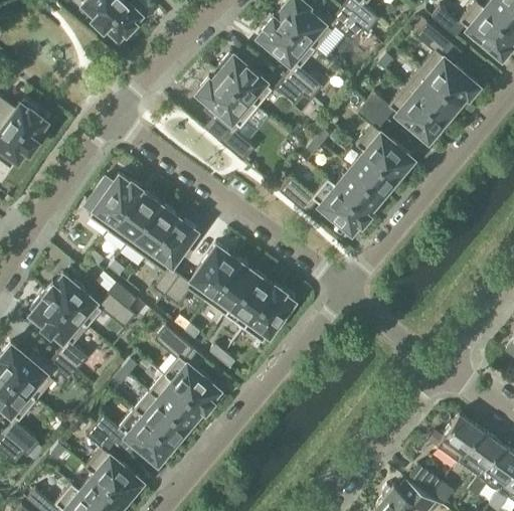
[(87,0),(83,3),(95,14),(93,16),(104,26),(106,24),(119,36),(125,30),(126,32),(140,17),(139,15),(140,14),(128,2),(129,1),(128,0),(126,0),(125,0),(87,0)]
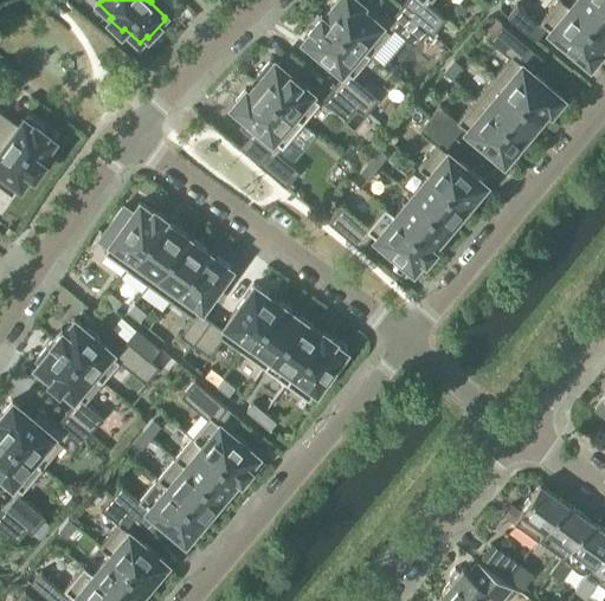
[(332,11),(324,19),(372,58),(394,31),(416,50),(429,34),(400,11),(392,21),(365,0),(361,5),(354,0),(339,0),(332,11)]
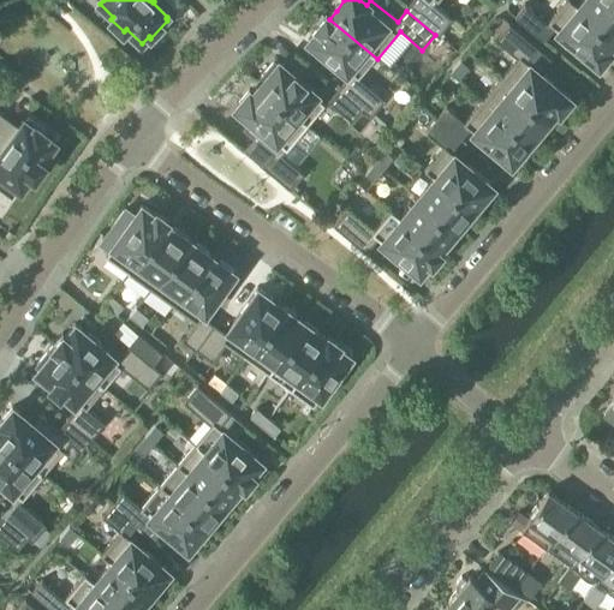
[(416,0),(406,11),(435,35),(439,39),(453,23),(435,7),(441,0),(416,0)]
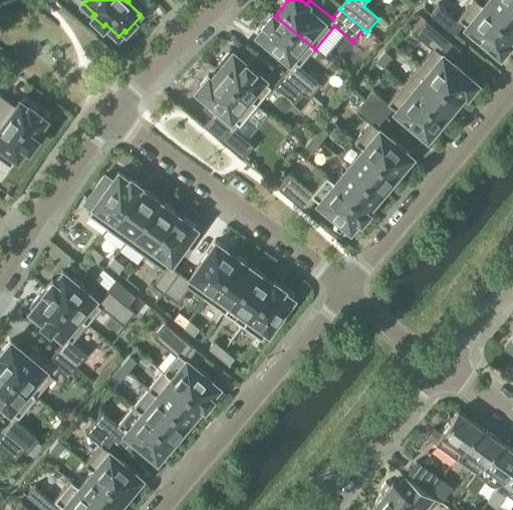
[(512,4),(507,0),(490,0),(483,9),(512,34),(512,4)]
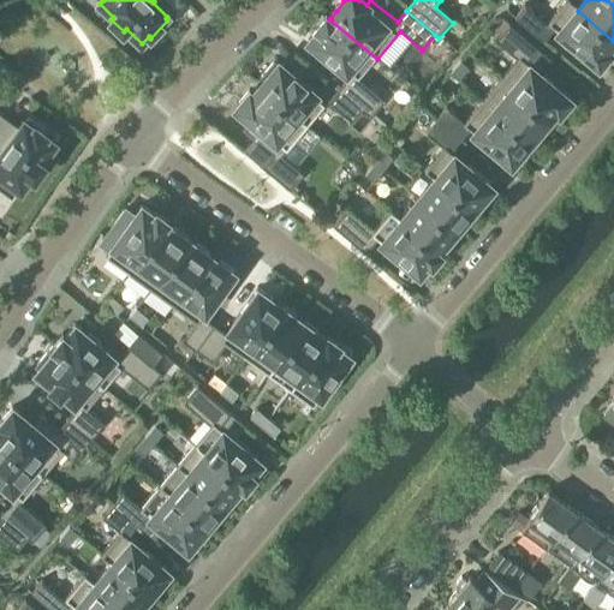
[(600,67),(610,54),(608,52),(613,45),(613,41),(578,11),(579,10),(568,1),(548,27),(525,9),(516,21),(544,45),(555,31),(600,67)]
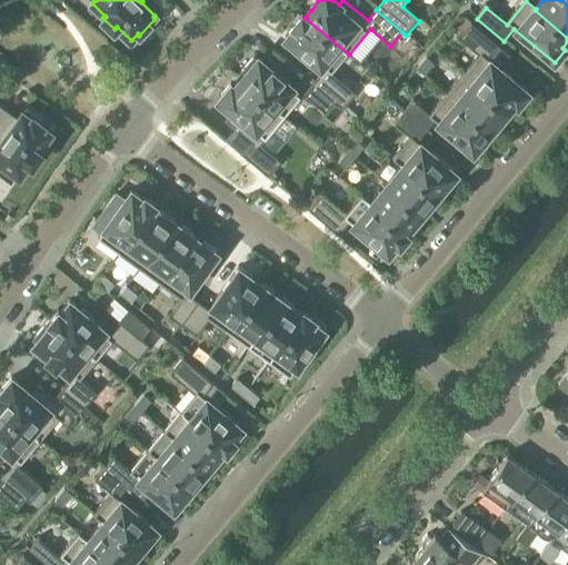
[(296,29),(286,40),(298,50),(297,51),(308,60),(309,59),(321,69),(322,67),(326,70),(312,86),(335,105),(344,111),(356,96),(331,75),(349,55),(305,18),(302,16),(292,27),(296,29)]
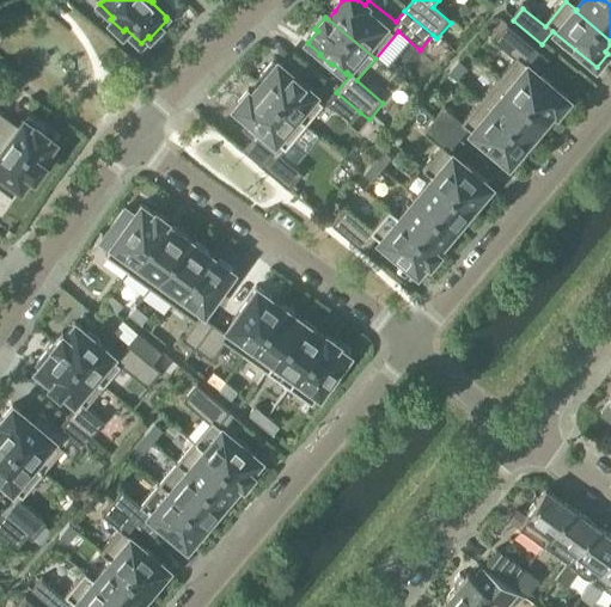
[(547,121),(554,112),(556,115),(568,102),(537,75),(548,62),(507,28),(494,43),(515,61),(499,81),(547,121)]
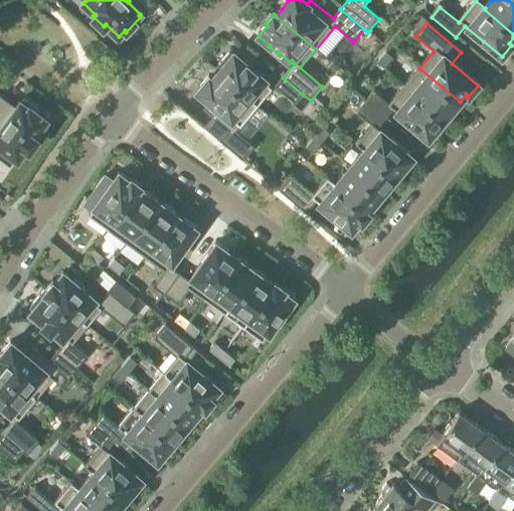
[(215,72),(217,74),(257,108),(272,90),(264,82),(266,80),(253,71),(254,70),(246,63),(245,64),(233,54),(232,56),(230,54),(215,72)]
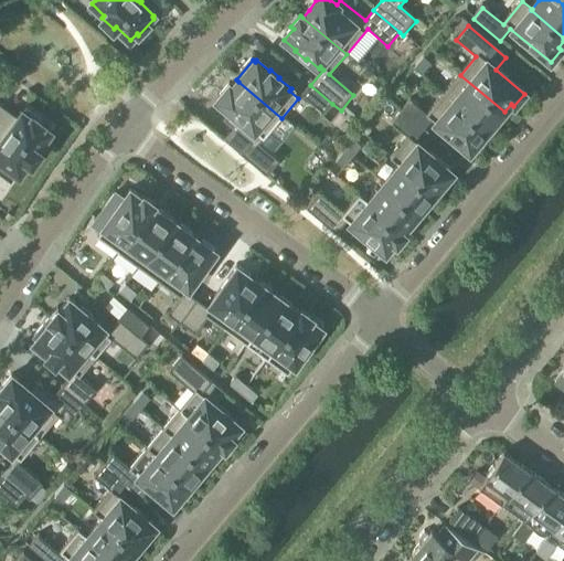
[(424,60),(414,71),(422,76),(431,65),(424,60)]
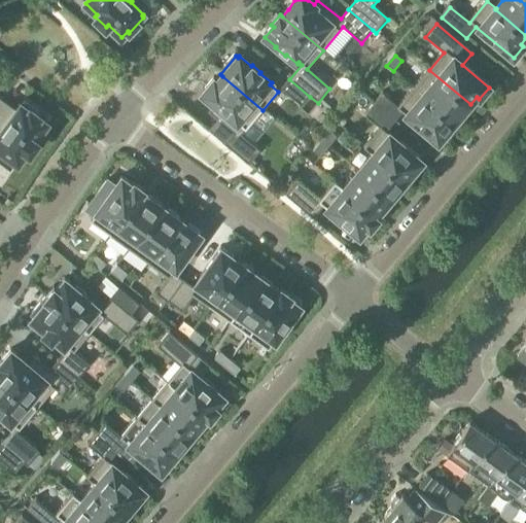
[(464,112),(470,104),(429,70),(414,89),(455,124),(456,124),(465,113),(464,112)]
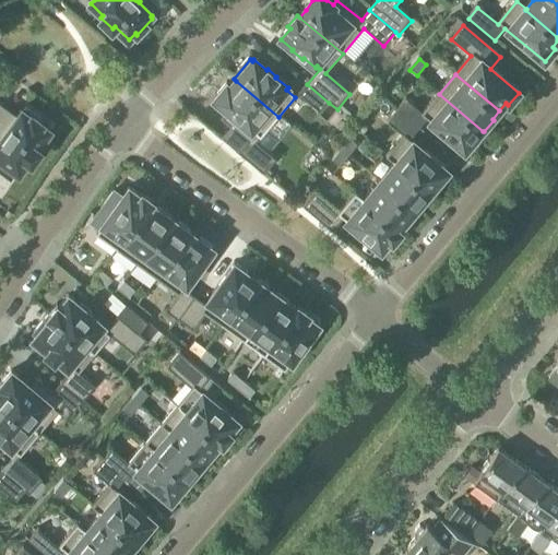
[(257,144),(279,117),(236,81),(229,87),(227,85),(215,101),(230,114),(225,121),(249,141),(239,153),(264,175),(276,161),(257,144)]
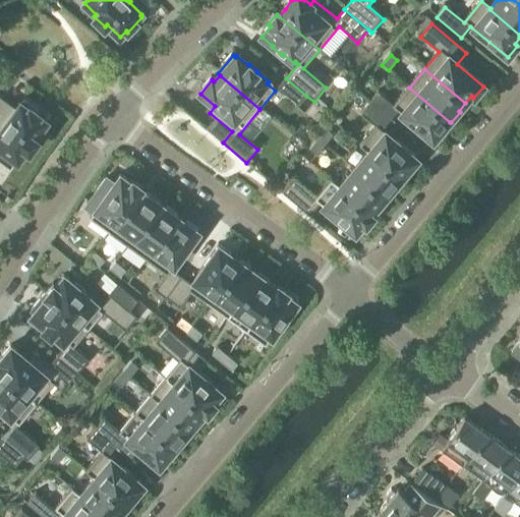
[(286,78),(279,88),(299,105),(306,96),(286,78)]
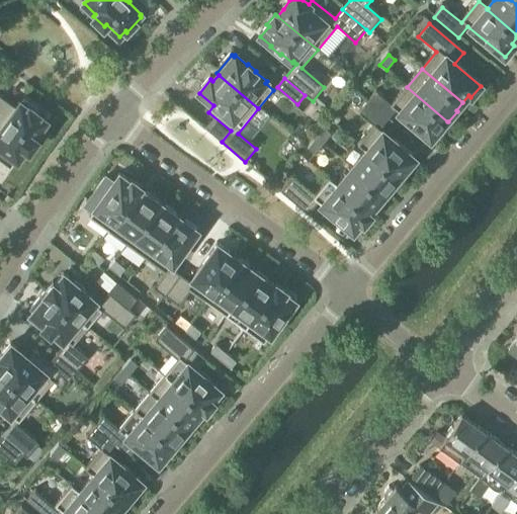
[(376,93),(367,103),(389,120),(397,110),(431,140),(432,139),(433,140),(441,130),(440,129),(447,121),(407,87),(392,105),(376,93)]
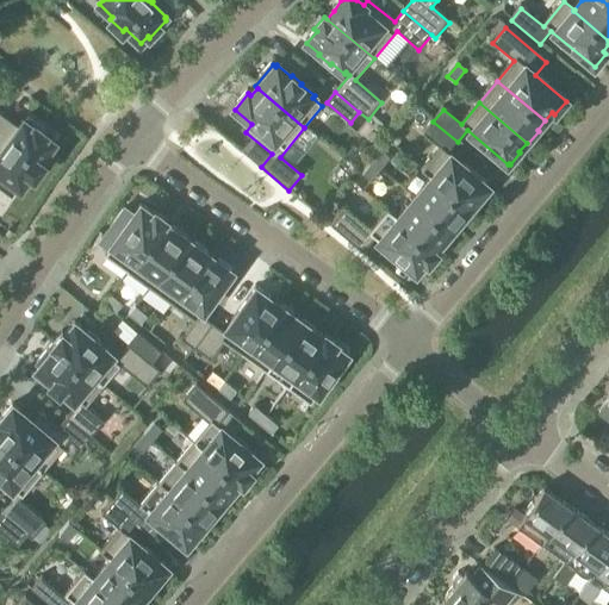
[(0,189),(13,199),(20,189),(22,189),(31,175),(35,178),(45,163),(42,161),(55,143),(47,137),(48,135),(29,120),(26,123),(24,122),(18,130),(11,125),(12,124),(0,114),(0,189)]
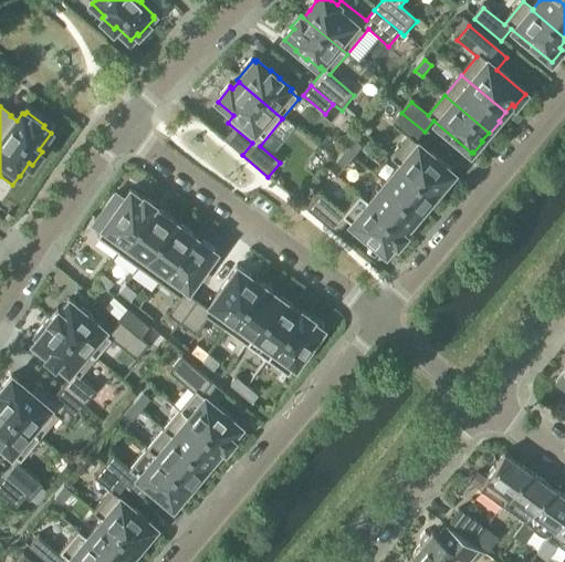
[(416,142),(425,132),(401,113),(393,124),(409,138),(391,158),(401,166),(436,195),(443,186),(445,187),(453,176),(452,175),(453,174),(416,142)]
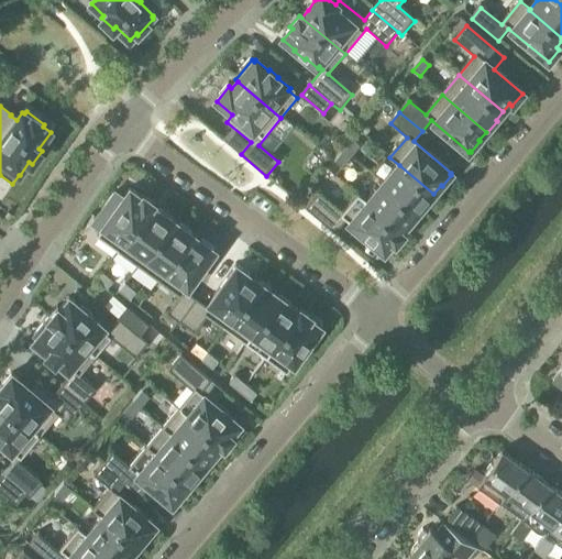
[(344,152),(351,159),(361,148),(353,141),(344,152)]
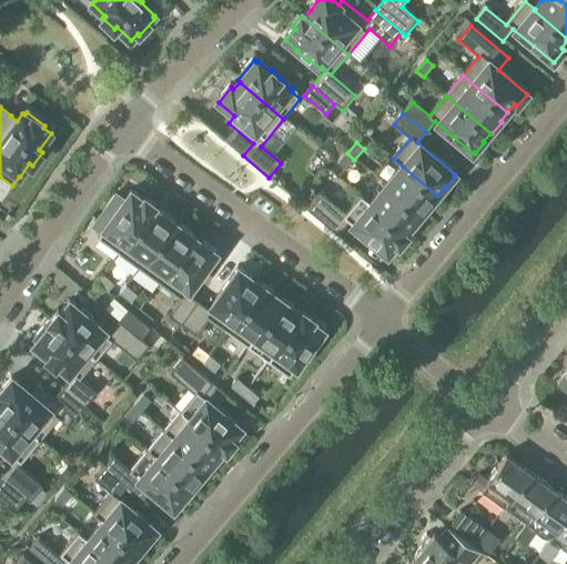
[(354,160),(347,153),(337,164),(345,171),(354,160)]
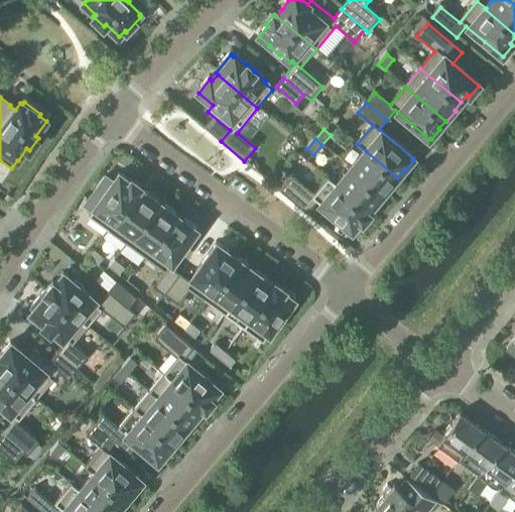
[(366,151),(351,169),(382,196),(388,188),(389,189),(398,178),(397,177),(397,178),(366,151)]
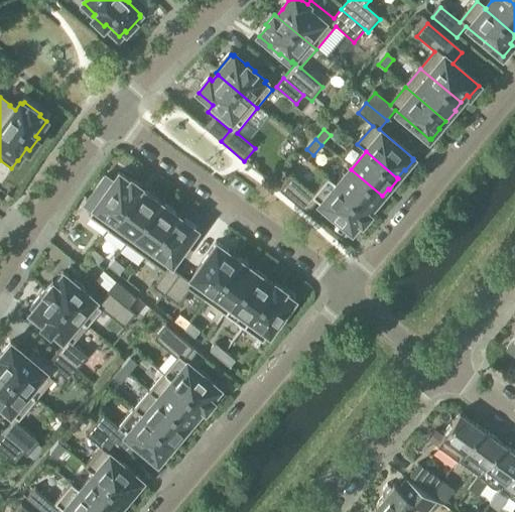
[(351,169),(337,186),(368,213),(374,206),(375,207),(383,197),(382,196),(351,169)]
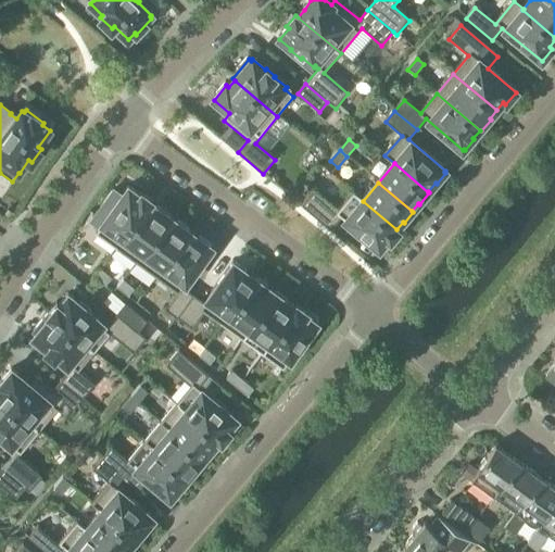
[(111,214),(96,235),(117,250),(150,204),(152,202),(141,195),(139,197),(128,189),(121,200),(120,199),(110,213),(111,214)]
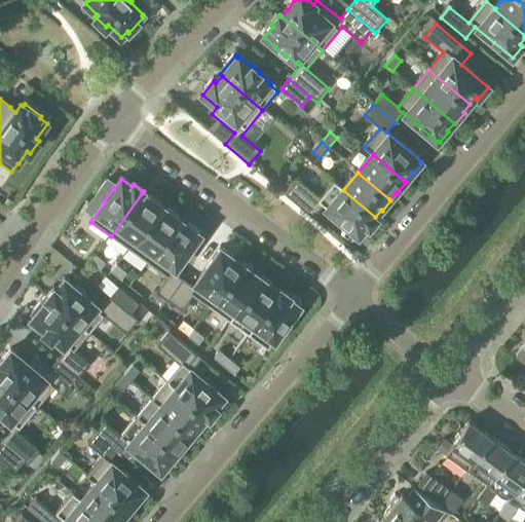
[(343,190),(335,183),(320,201),(296,182),(285,195),(313,219),(324,207),(336,217),(335,218),(348,229),(349,228),(359,236),(367,226),(369,228),(377,219),(375,217),(343,190)]
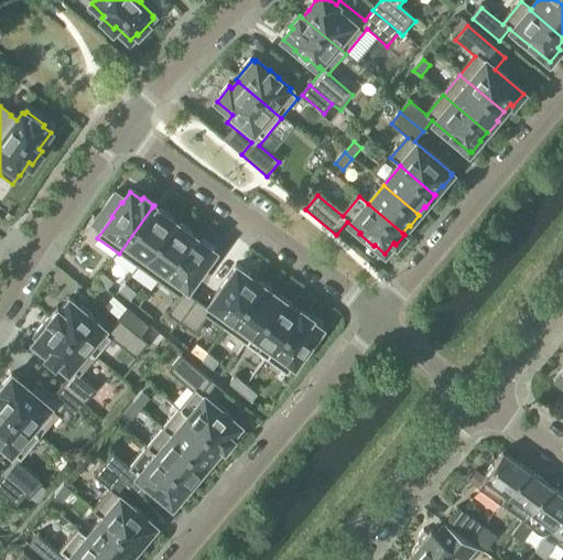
[(152,207),(119,254),(139,268),(173,222),(173,221),(161,212),(160,213),(152,207)]
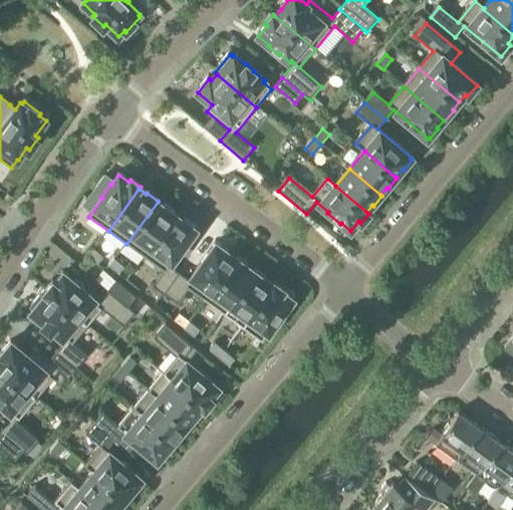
[(158,202),(126,244),(146,258),(176,216),(177,215),(166,207),(165,208),(158,202)]
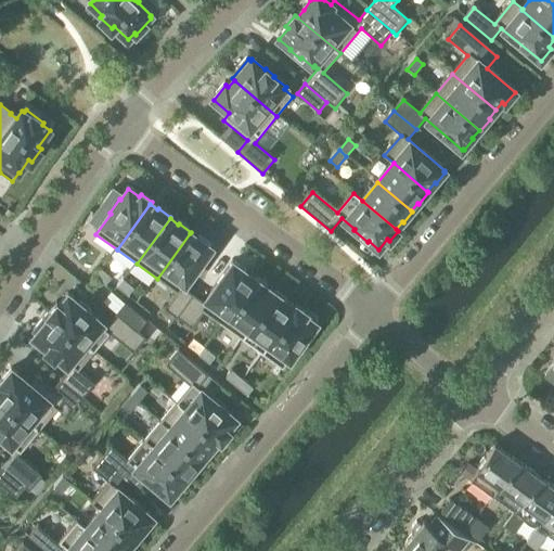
[(190,233),(157,279),(175,291),(178,293),(166,310),(178,319),(194,296),(183,287),(211,248),(210,247),(211,246),(200,239),(198,240),(190,233)]
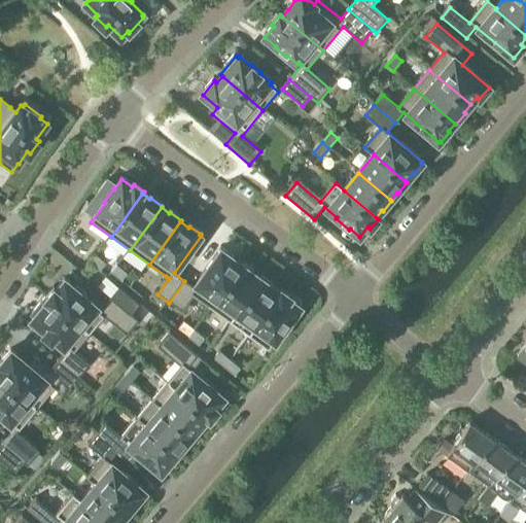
[(184,281),(169,303),(182,313),(195,297),(211,309),(242,266),(234,259),(235,258),(223,250),(222,251),(221,251),(195,288),(184,281)]
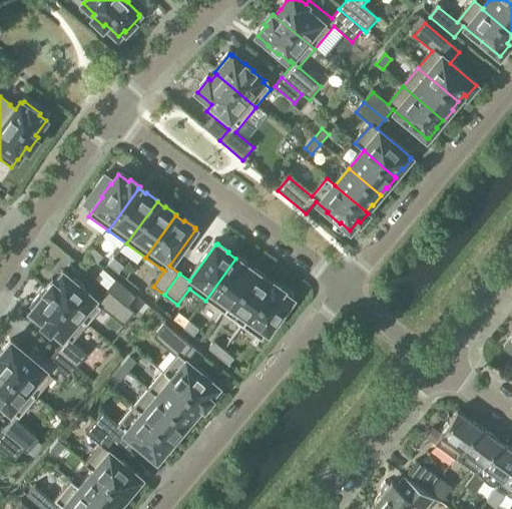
[(93,249),(87,257),(97,265),(103,259),(93,249)]
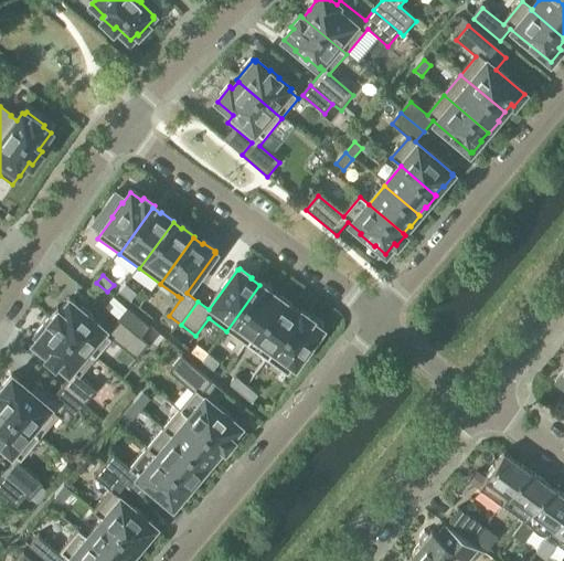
[(259,285),(226,331),(246,346),(280,299),(274,296),(272,294),(273,293),(261,284),(259,285)]
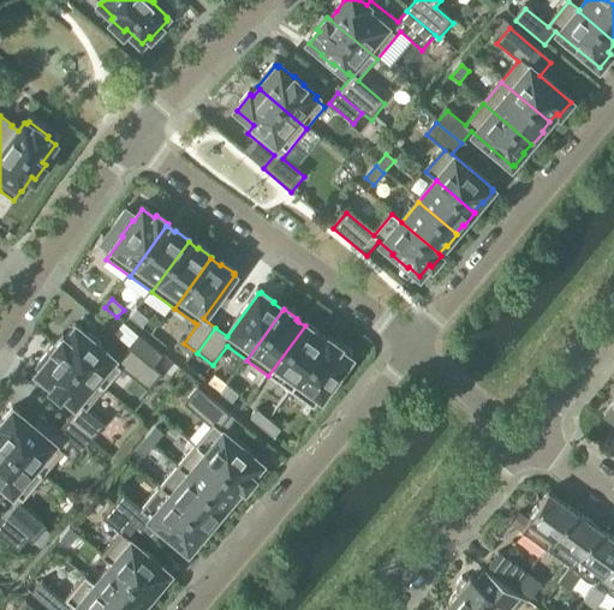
[(142,329),(149,321),(137,311),(130,320),(142,329)]
